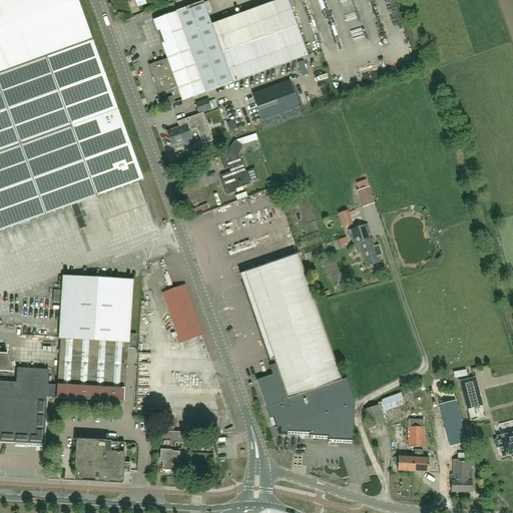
[(0,0),(0,73),(46,57),(93,40),(78,0),(0,0)]
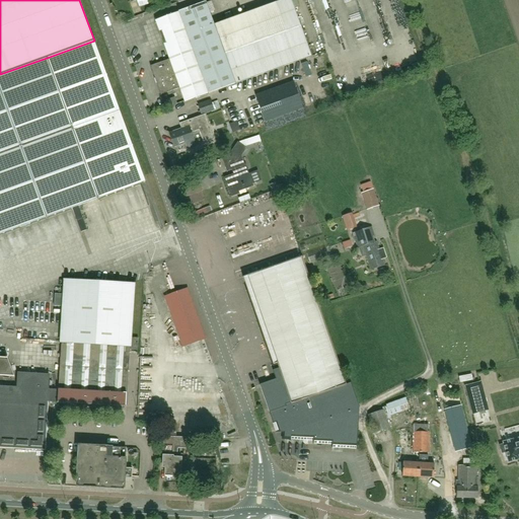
[(290,0),(284,0),(220,23),(240,82),(310,57),(290,0)]
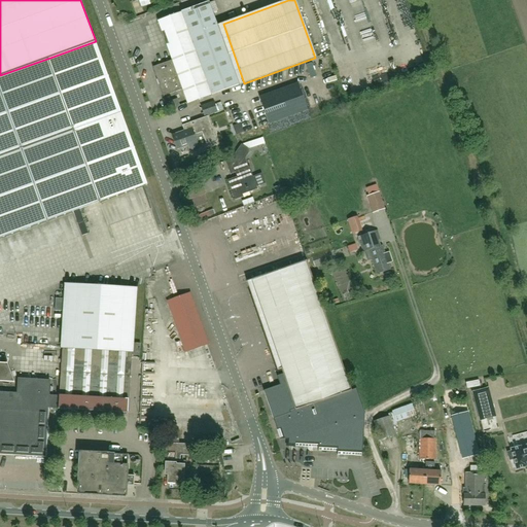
[(358,4),(359,8),(369,5),(367,0),(358,4)]
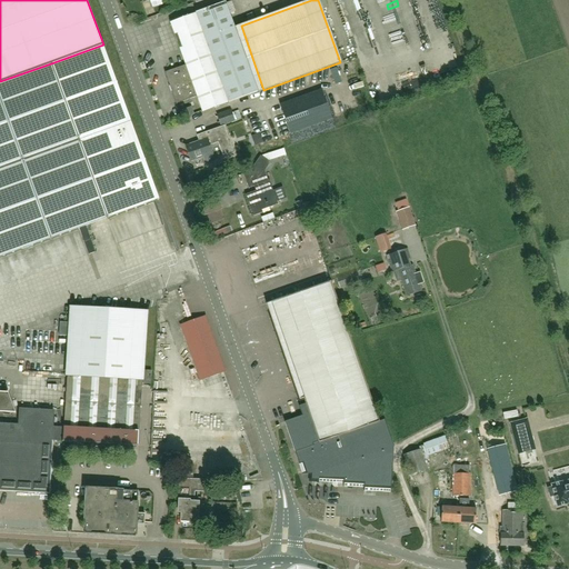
[(263,90),(241,26),(235,28),(225,2),(169,22),(185,65),(165,72),(176,103),(196,96),(201,112),(263,90)]
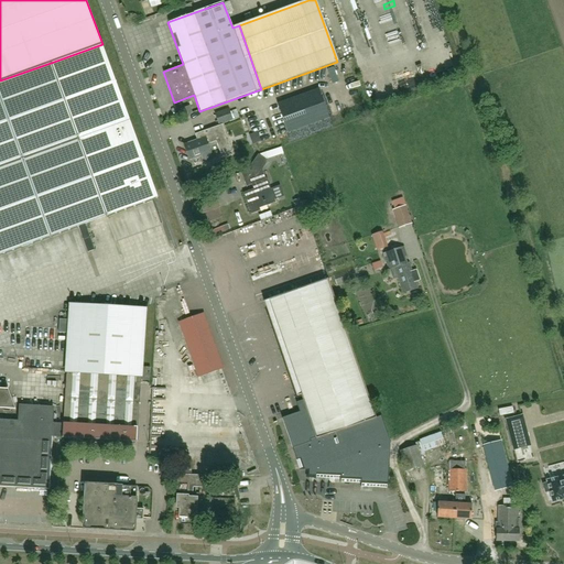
[(102,44),(51,63),(78,140),(107,216),(158,197),(102,44)]
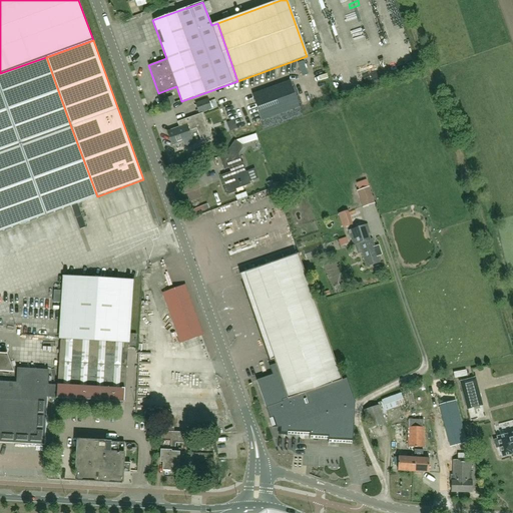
[(71,127),(46,57),(0,73),(0,88),(21,145),(71,127)]
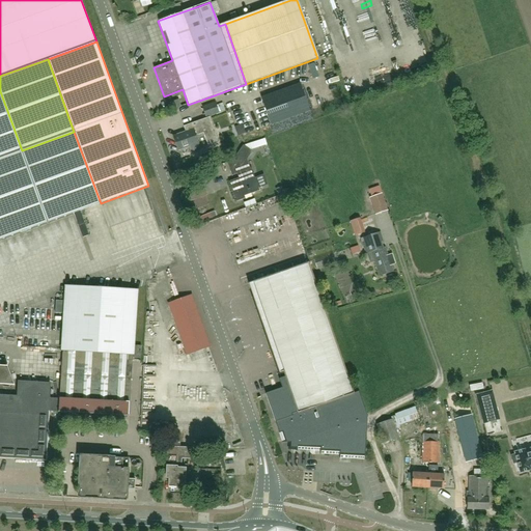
[(318,76),(313,62),(308,64),(312,78),(318,76)]
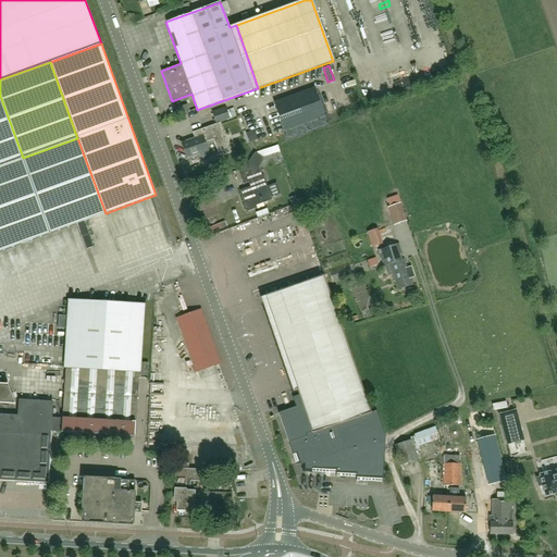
[(325,115),(314,86),(273,101),(284,131),(325,115)]
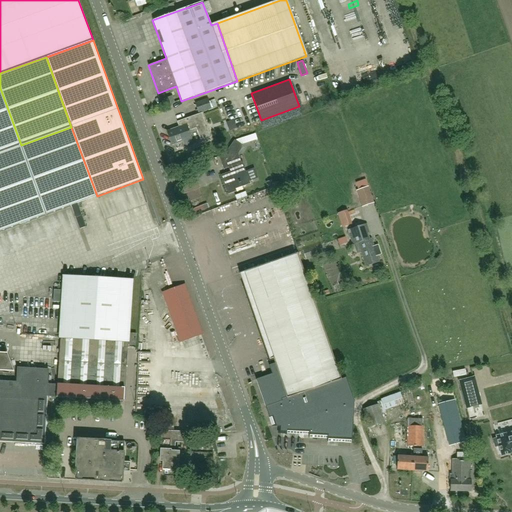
[(0,152),(21,145),(0,88),(0,152)]
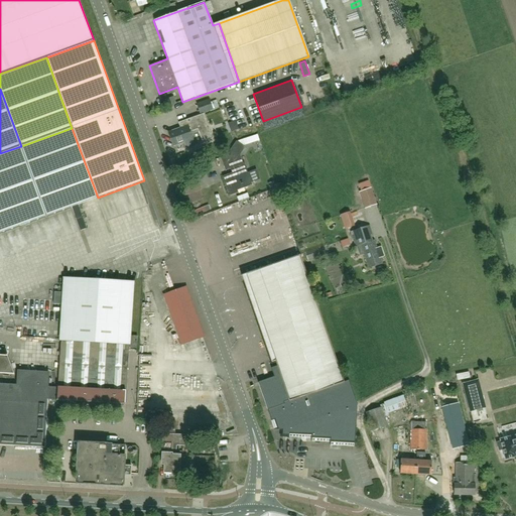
[(167,107),(175,104),(173,98),(165,100),(167,107)]
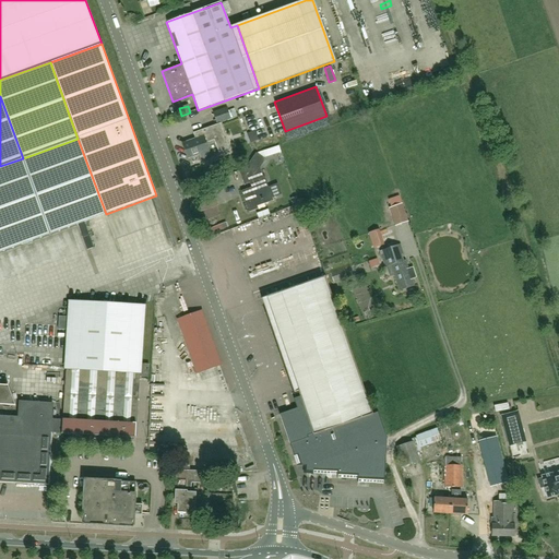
[(226,108),(213,113),(216,125),(229,120),(226,108)]
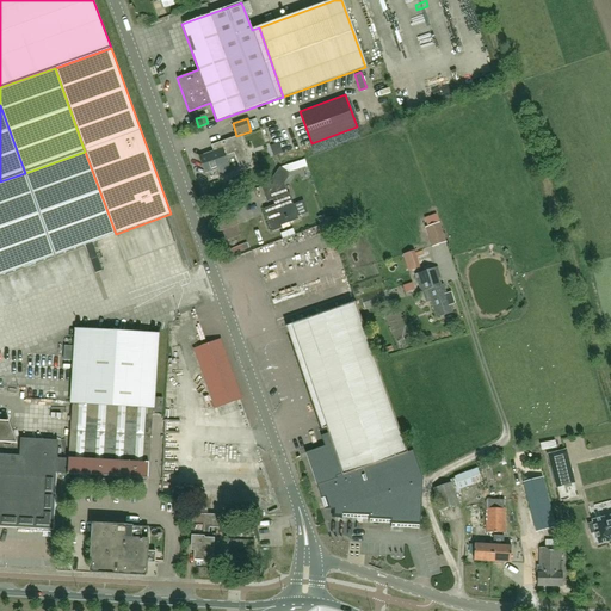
[(214,154),(199,159),(205,173),(217,168),(220,174),(230,171),(224,156),(234,153),(238,162),(247,159),(240,136),(211,147),(214,154)]
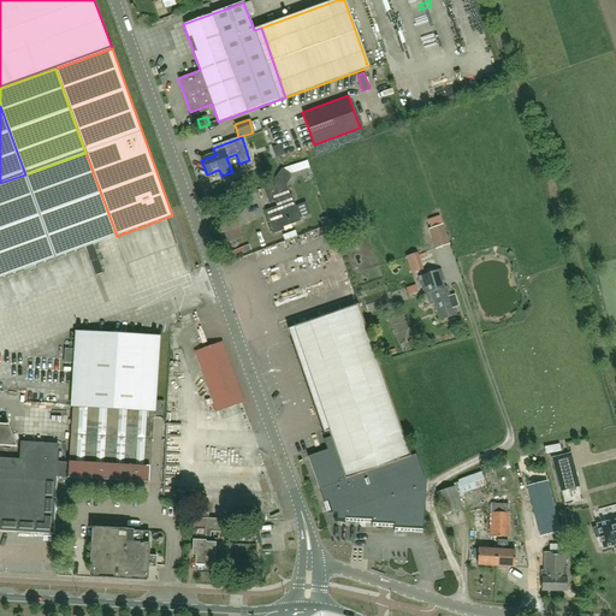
[(276,158),(285,155),(280,144),(272,148),(276,158)]
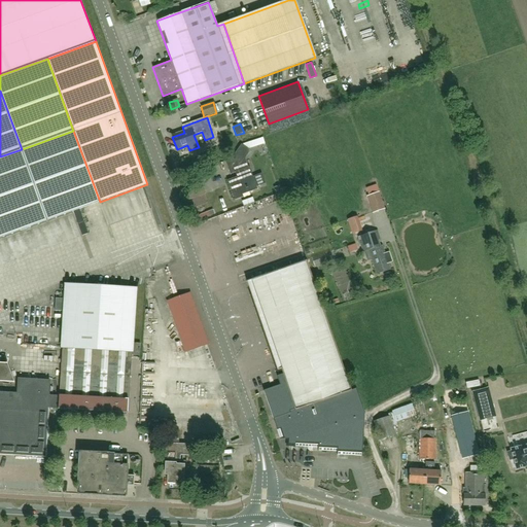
[(100,202),(73,131),(22,149),(47,221),(100,202)]
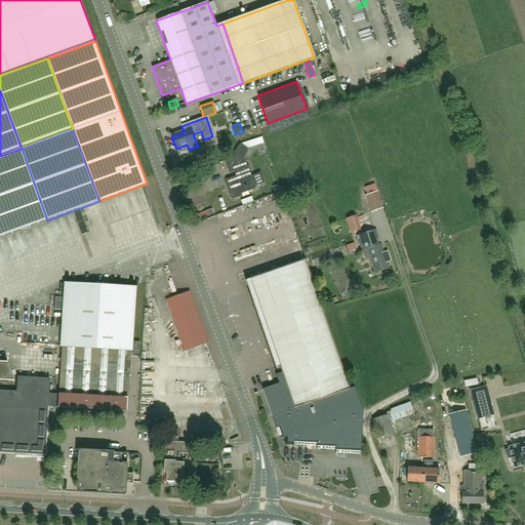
[(243,144),(241,145),(240,144),(231,158),(240,163),(244,156),(249,150),(251,149),(243,144)]
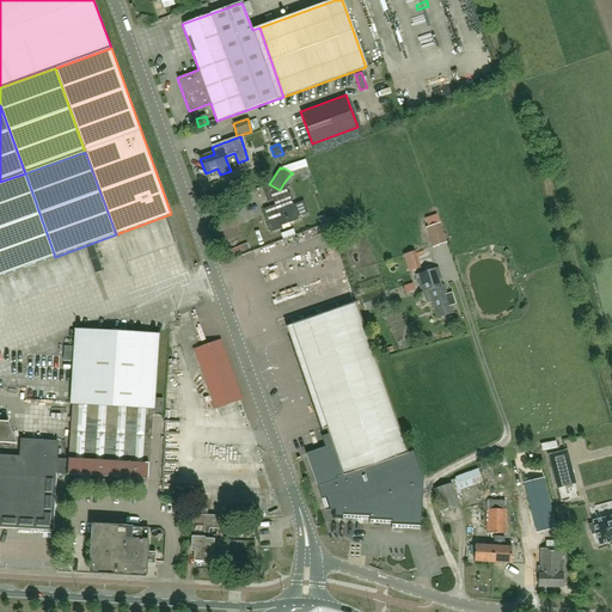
[(0,276),(55,257),(25,173),(0,182),(0,276)]
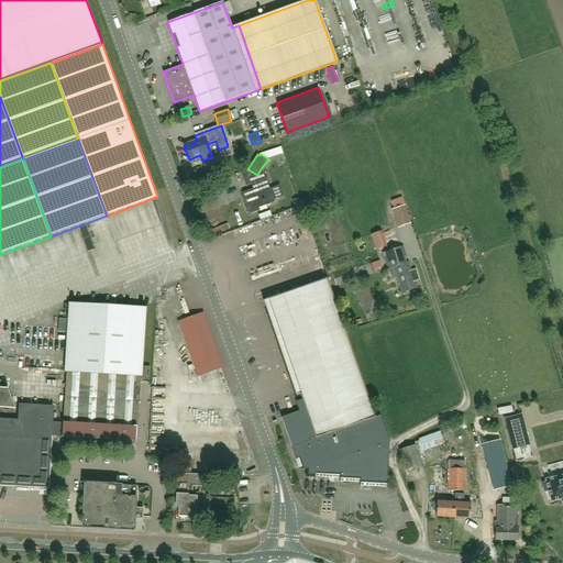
[(247,169),(242,172),(246,186),(252,185),(253,189),(243,192),(251,214),(260,210),(258,208),(275,202),(266,178),(262,167),(257,175),(247,169)]
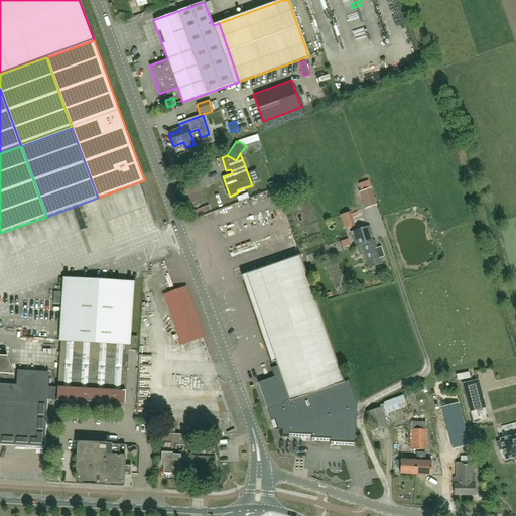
[(276,188),(274,181),(268,183),(270,190),(276,188)]
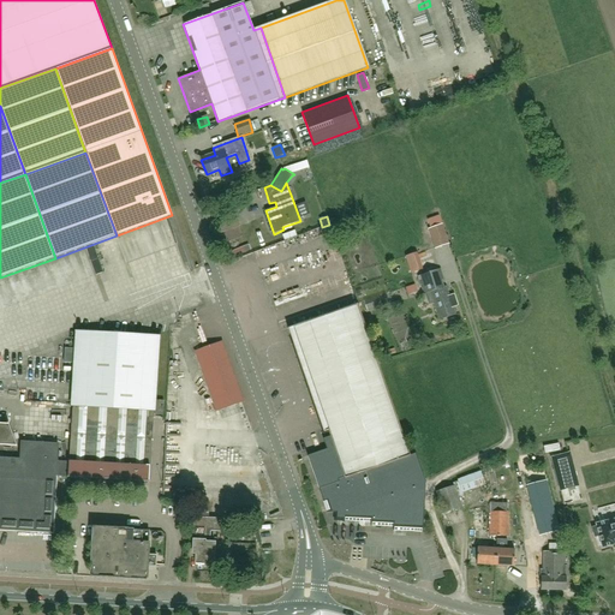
[(428,230),(435,250),(449,244),(442,225),(428,230)]
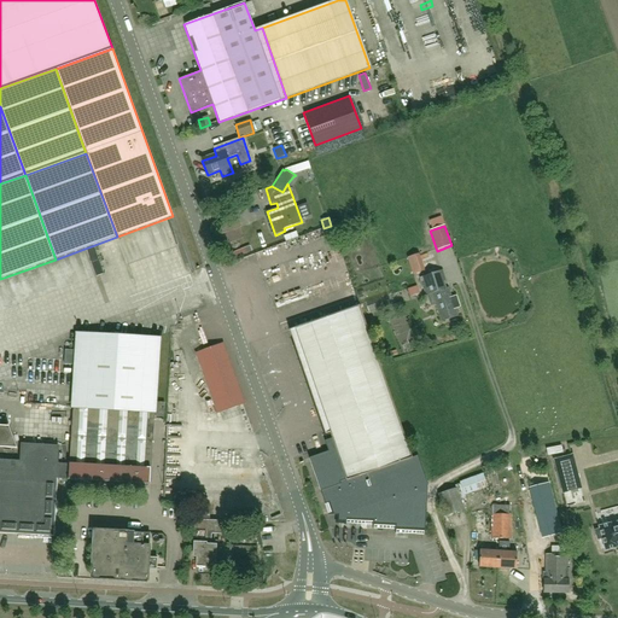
[(408,258),(413,275),(425,272),(419,255),(408,258)]
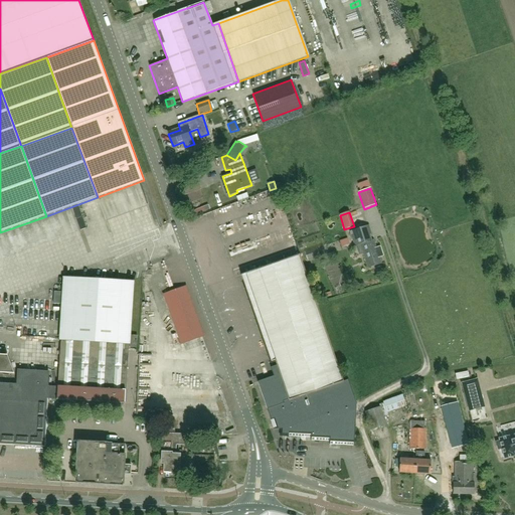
[(380,246),(376,247),(373,240),(368,241),(366,235),(371,233),(368,226),(349,232),(354,246),(360,244),(368,269),(381,264),(379,256),(383,255),(380,246)]
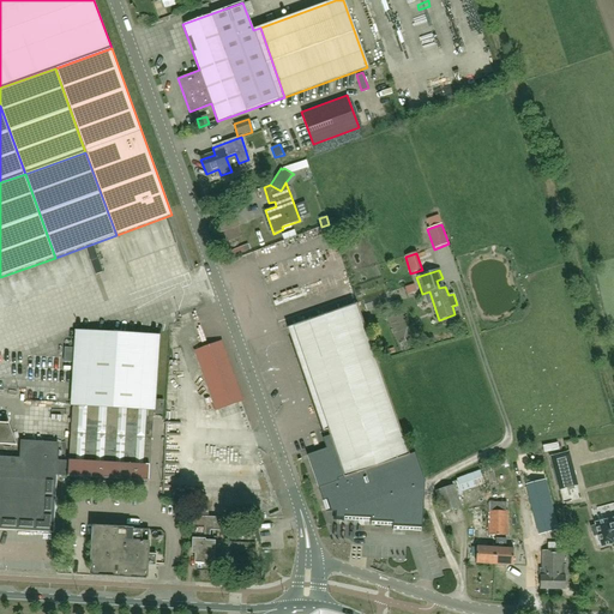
[(407,295),(416,292),(414,284),(404,288),(407,295)]
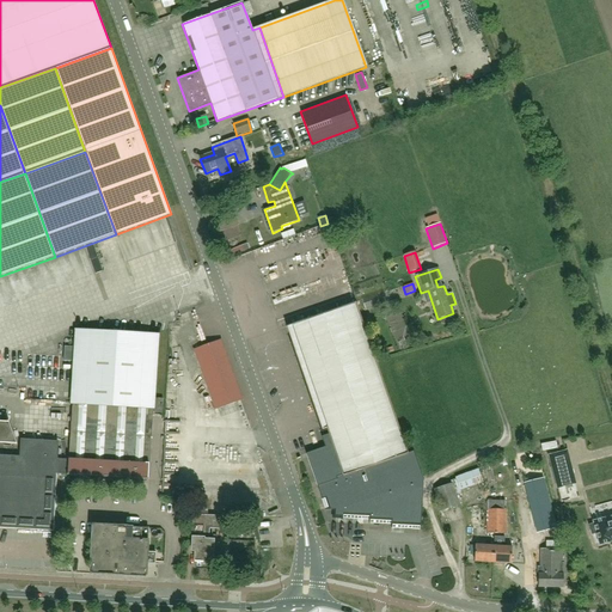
[(365,310),(378,305),(375,295),(361,299),(365,310)]
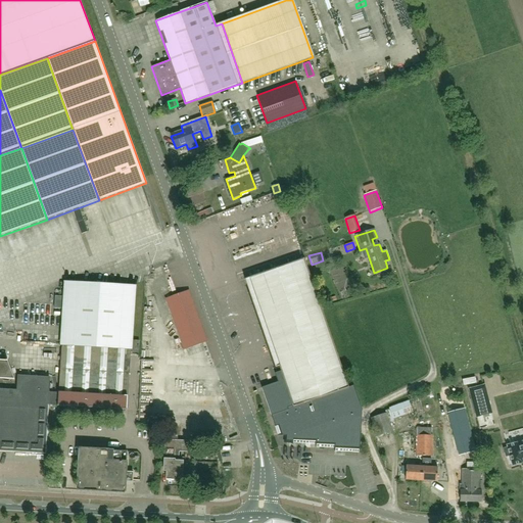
[(303,259),(244,280),(249,293),(253,292),(281,374),(276,376),(278,382),(262,387),(278,435),(287,435),(287,442),(316,443),(316,446),(334,447),(334,450),(360,453),(362,410),(353,386),(348,388),(303,259)]
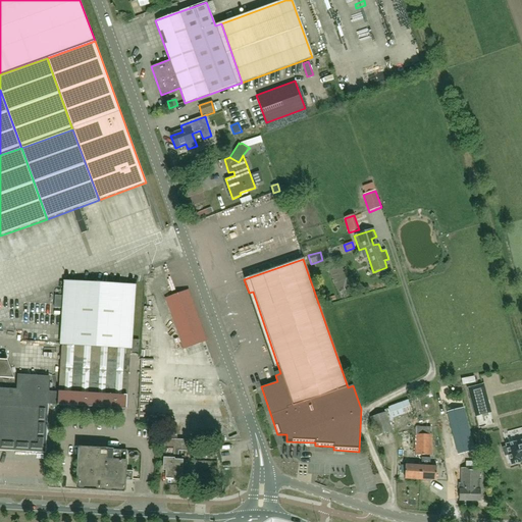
[(134,284),(65,280),(61,344),(139,348),(139,341),(131,340),(134,298),(134,285),(134,284)]
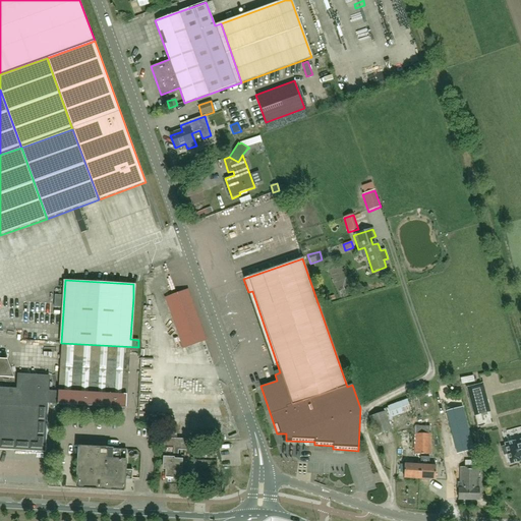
[(188,290),(166,298),(184,348),(206,341),(188,290)]
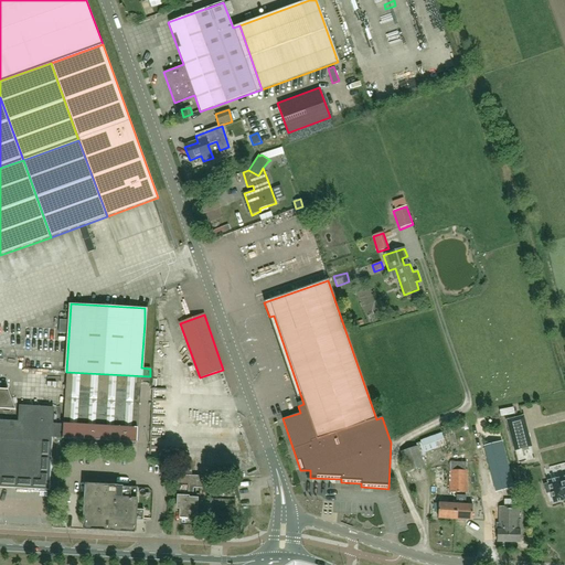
[(150,376),(66,372),(63,424),(59,424),(57,438),(137,444),(137,439),(138,439),(140,400),(139,400),(140,383),(149,383),(150,376)]
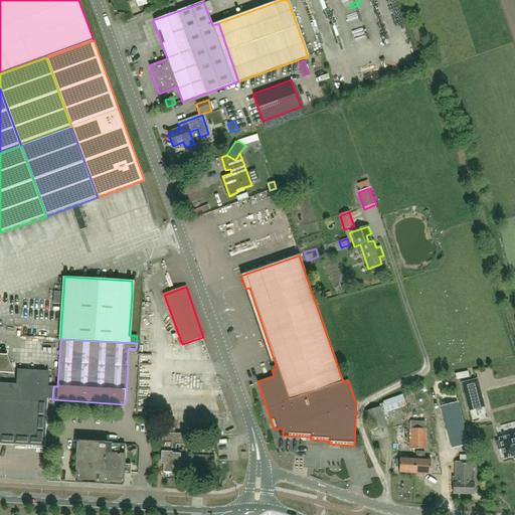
[(0,373),(14,374),(8,356),(1,355),(1,348),(0,348),(0,373)]
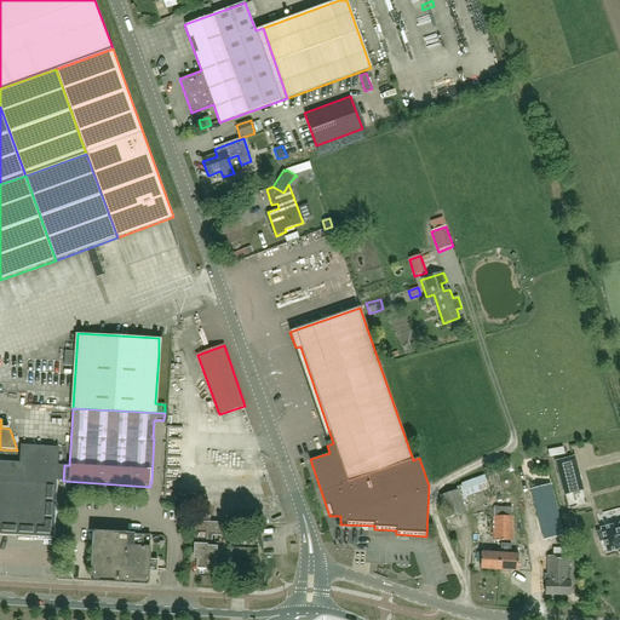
[(566,446),(551,449),(554,458),(568,454),(566,446)]
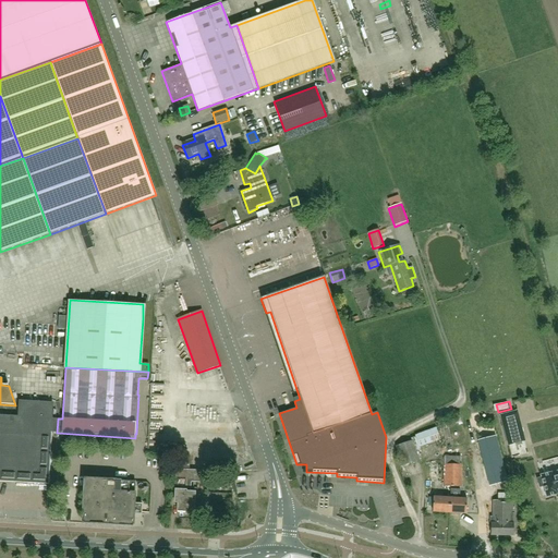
[(57,433),(58,419),(51,419),(52,403),(20,402),(19,417),(0,416),(0,480),(48,483),(50,433),(57,433)]
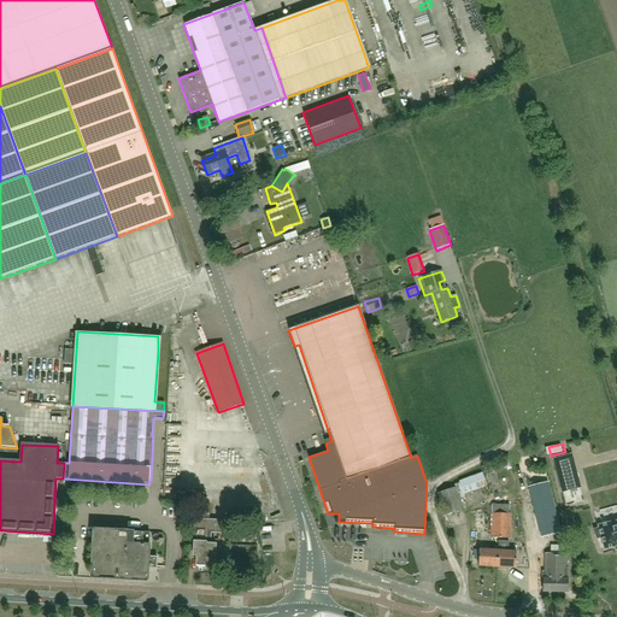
[(571,454),(553,459),(563,493),(580,488),(571,454)]
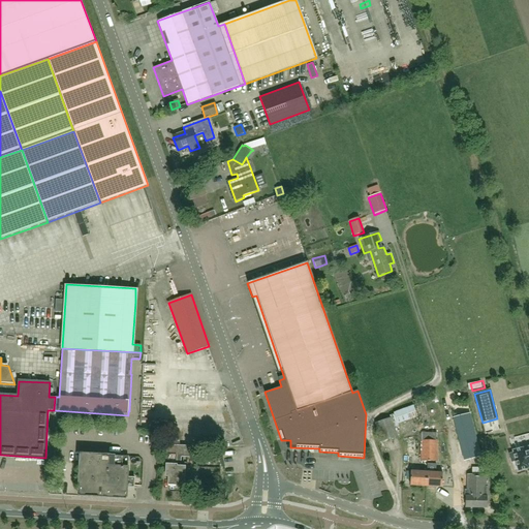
[(390,416),(390,417),(394,428),(399,426),(398,425),(417,417),(413,406),(394,413),(394,414),(390,416)]
